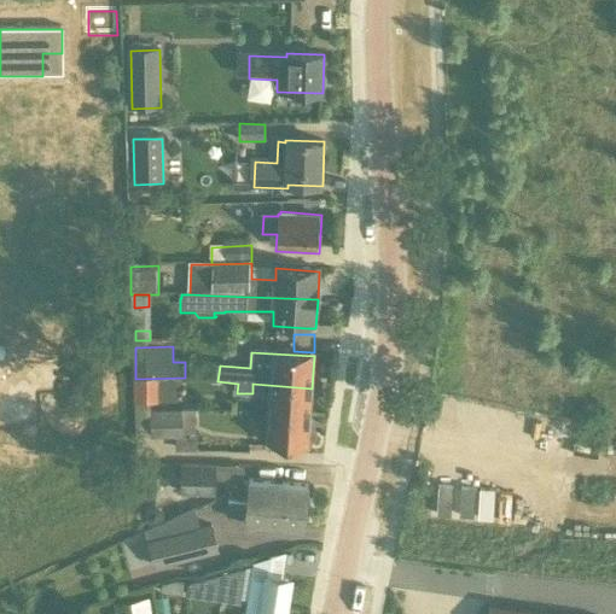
[(0,391),(0,425),(1,425),(1,430),(19,430),(19,425),(35,425),(35,393),(70,393),(69,373),(16,374),(16,389),(1,389),(1,391),(0,391)]
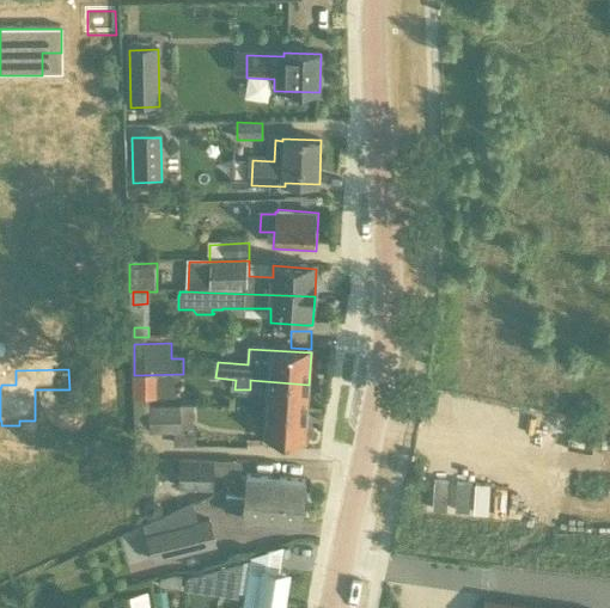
[(158,376),(134,376),(135,400),(159,400),(158,376)]
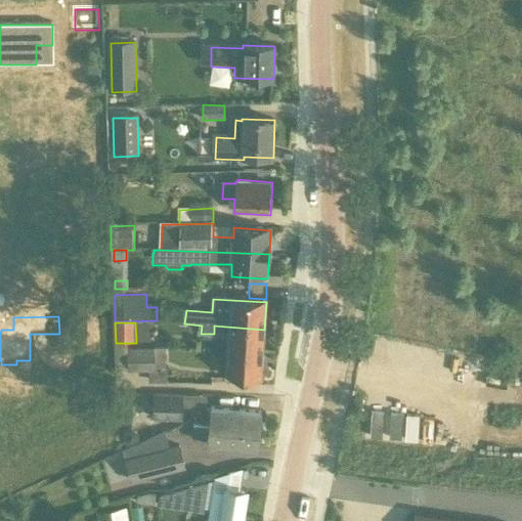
[(90,338),(103,338),(103,323),(90,323),(90,338)]
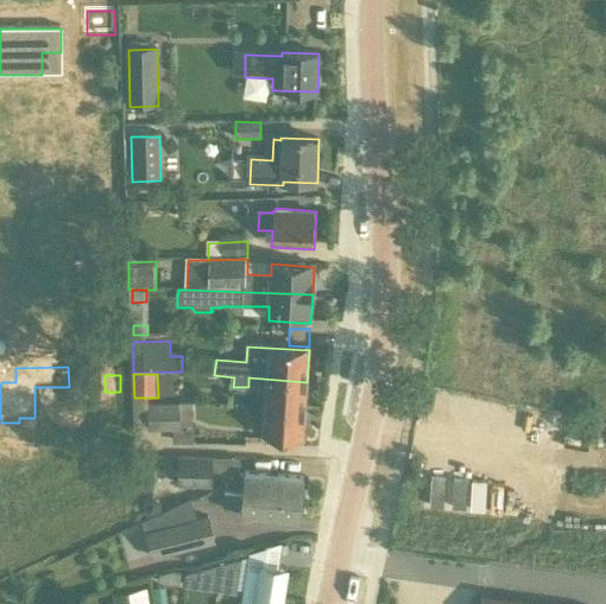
[(266,408),(305,412),(307,382),(248,377),(248,387),(267,388),(266,408)]
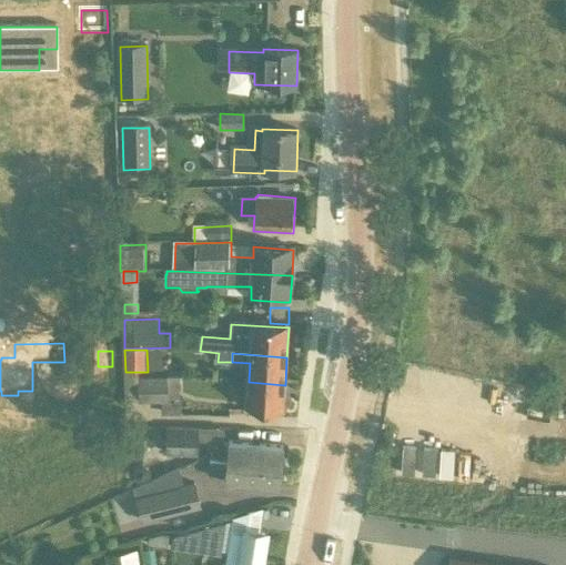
[(181,401),(180,379),(139,380),(140,405),(162,404),(163,417),(183,416),(182,403),(172,404),(172,401),(181,401)]
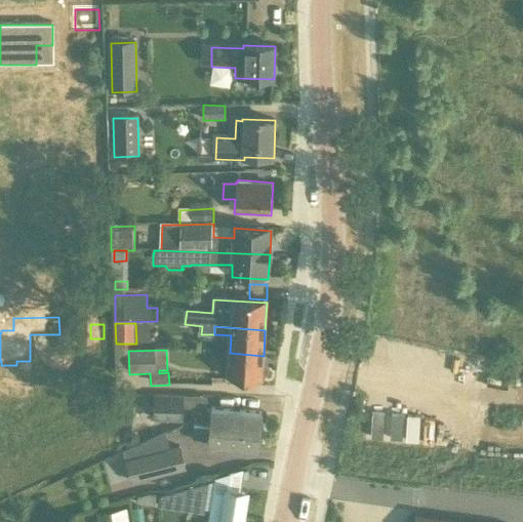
[(262,380),(264,356),(230,353),(228,378),(241,379),(262,380)]
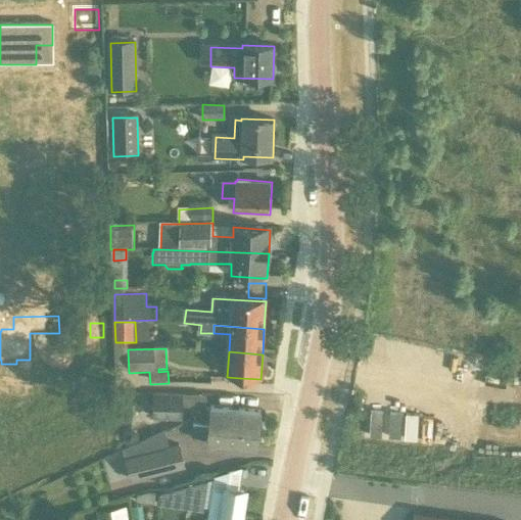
[(104,375),(104,361),(91,362),(91,375),(104,375)]
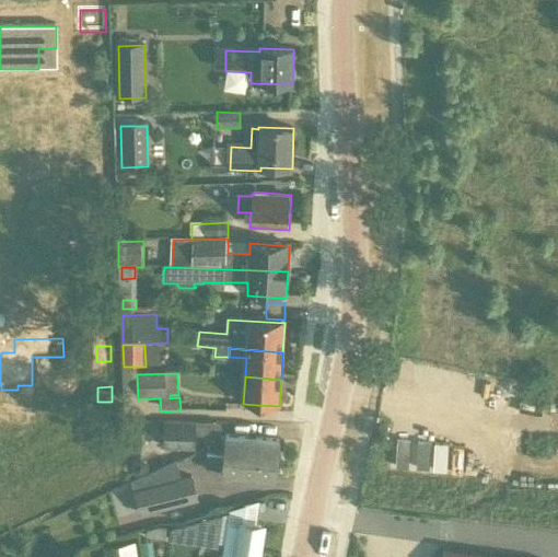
[(164,421),(164,449),(196,450),(196,421),(164,421)]
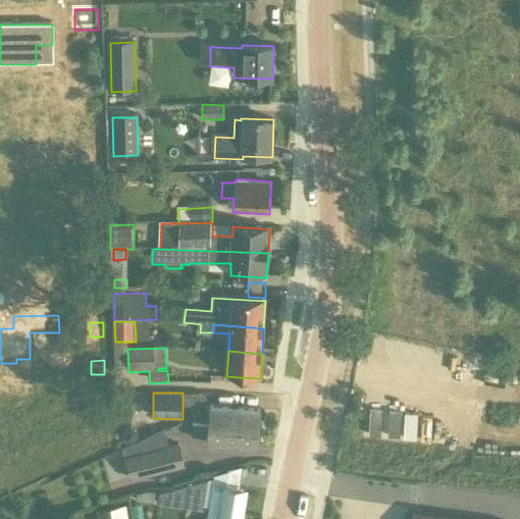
[(261,412),(209,406),(209,409),(194,408),(193,425),(259,432),(261,412)]
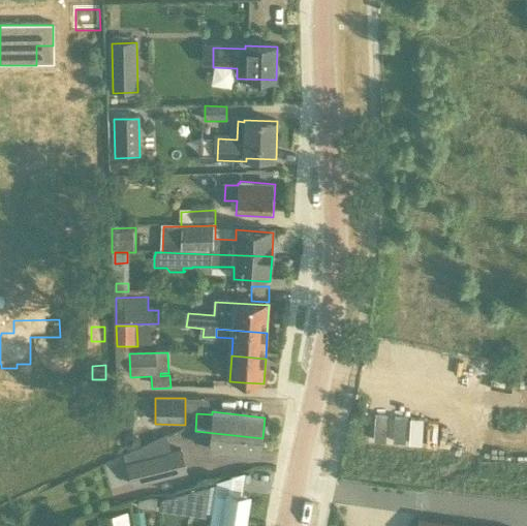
[(195,431),(193,442),(211,444),(211,451),(261,456),(262,438),(195,431)]
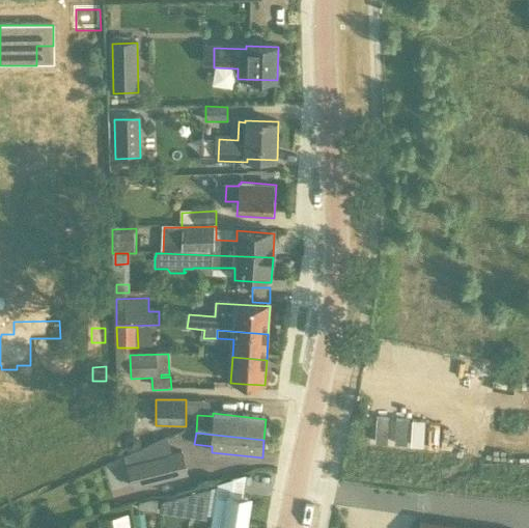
[(134,490),(188,476),(183,453),(169,456),(165,440),(126,456),(134,490)]
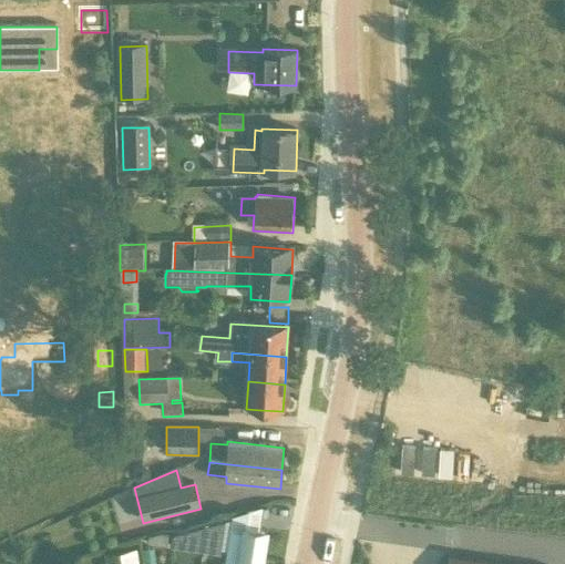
[(175,544),(224,552),(229,519),(176,533),(175,544)]
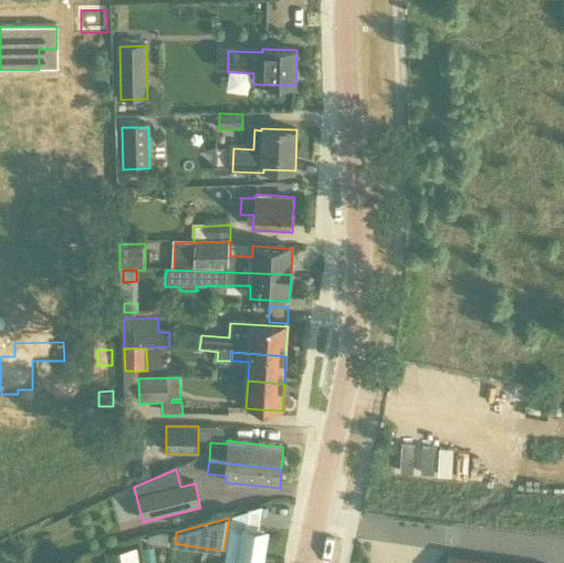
[(230,562),(260,562),(265,533),(248,530),(247,534),(235,532),(230,562)]
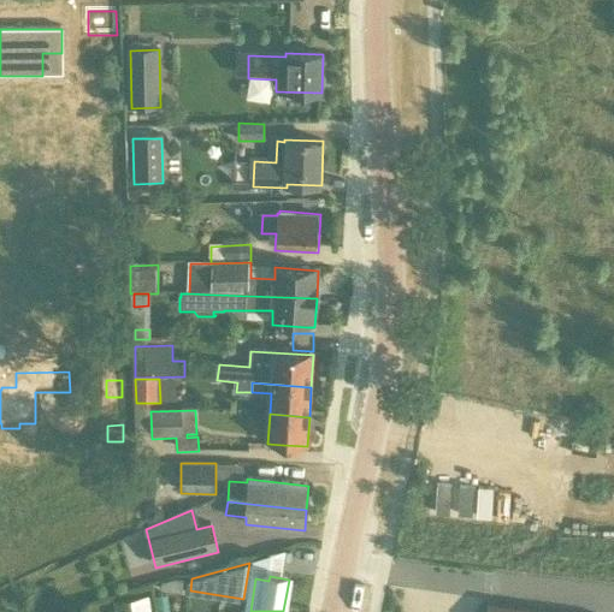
[(161,592),(182,595),(184,582),(176,581),(161,584),(161,592)]
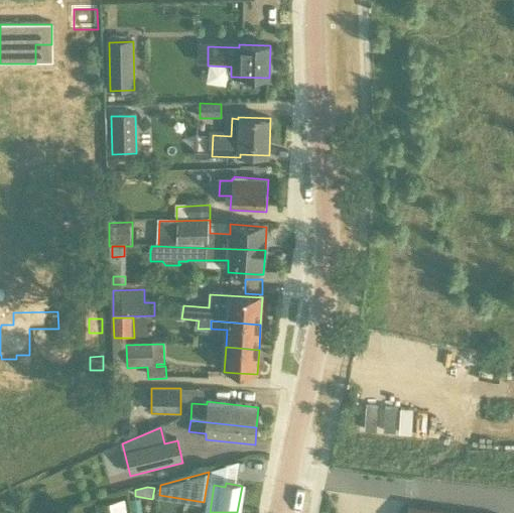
[(141,500),(130,501),(132,512),(143,512),(141,500)]
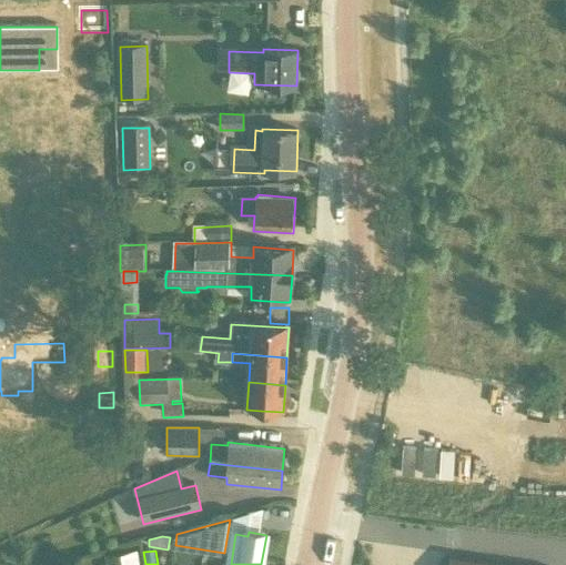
[(140,564),(139,553),(108,556),(108,564),(140,564)]
